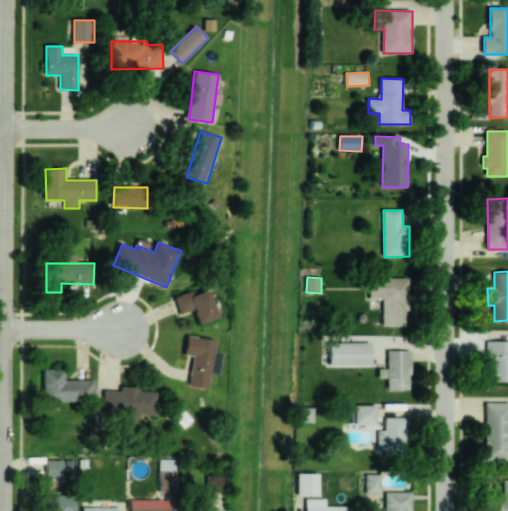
[(384,326),(409,326),(408,278),(371,278),(371,299),(384,299),(384,326)]
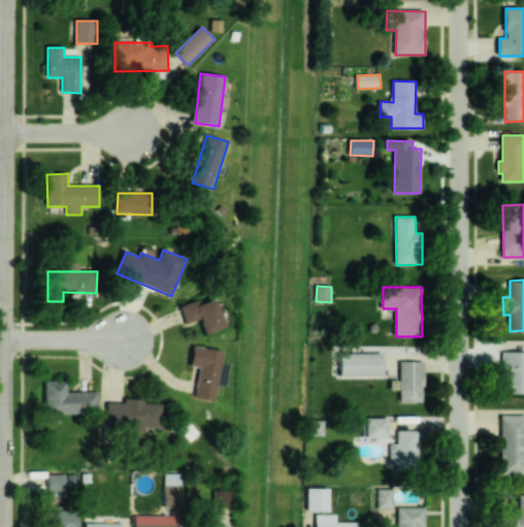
[(204,334),(225,328),(216,299),(199,304),(198,300),(181,306),(186,324),(200,320),(204,334)]
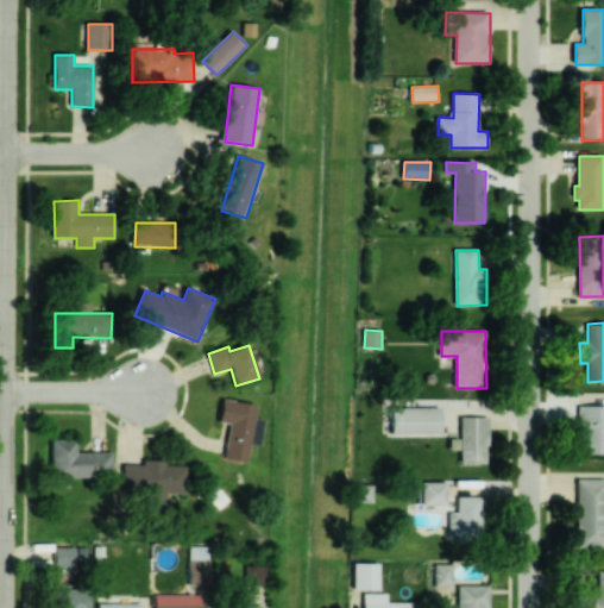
[(258,406),(224,400),(220,422),(231,425),(225,459),(247,463),(251,444),(260,445),(264,421),(256,420),(258,406)]
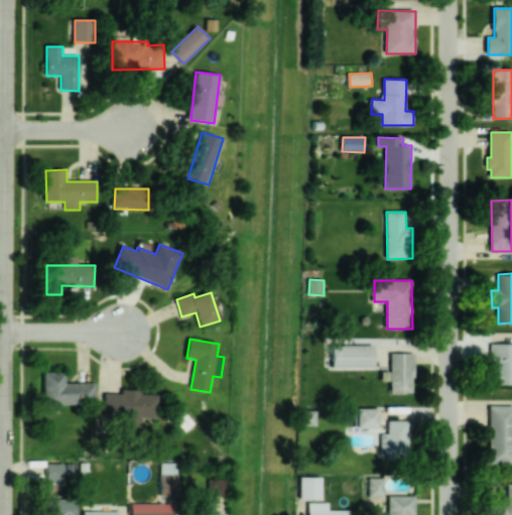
[(334,368),(375,369),(376,346),(334,346),(334,368)]
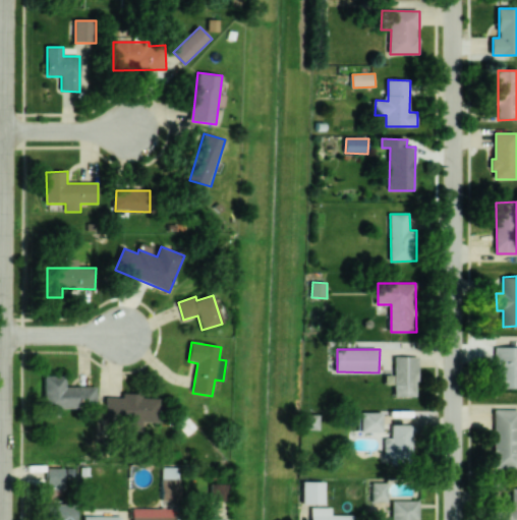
[(419,357),(395,357),(396,398),(420,397),(419,357)]
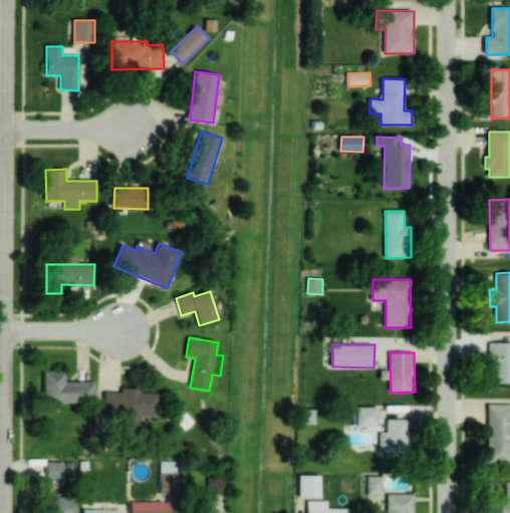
[(95,382),(66,381),(66,371),(45,371),(45,403),(95,404),(95,382)]
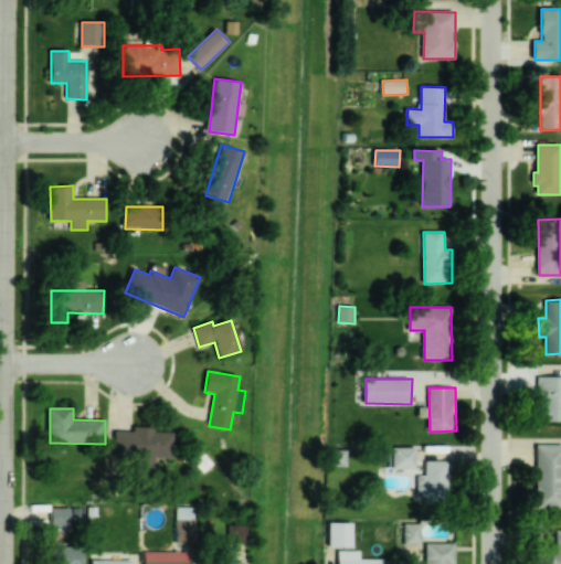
[(116,432),(115,455),(139,456),(138,468),(155,468),(155,458),(173,459),(173,431),(134,429),(134,432),(116,432)]
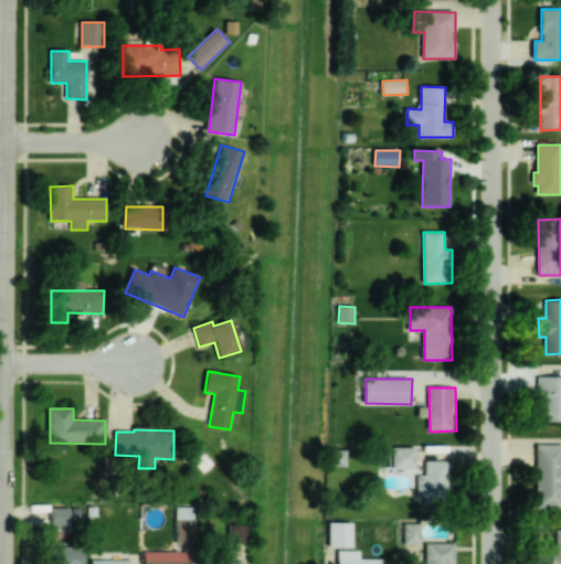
[(538,509),(560,508),(560,445),(537,446),(538,509)]
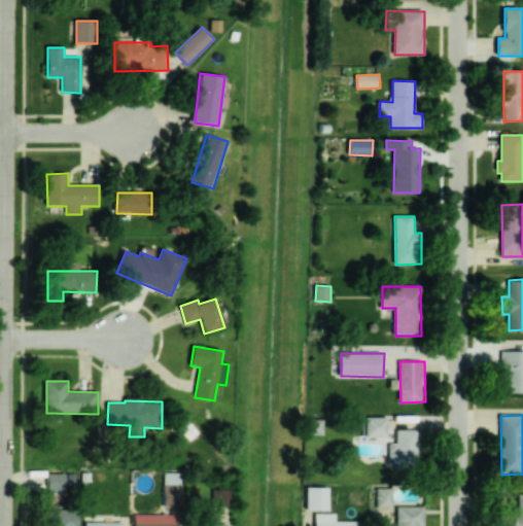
[(367,439),(387,437),(387,417),(365,418),(367,439)]
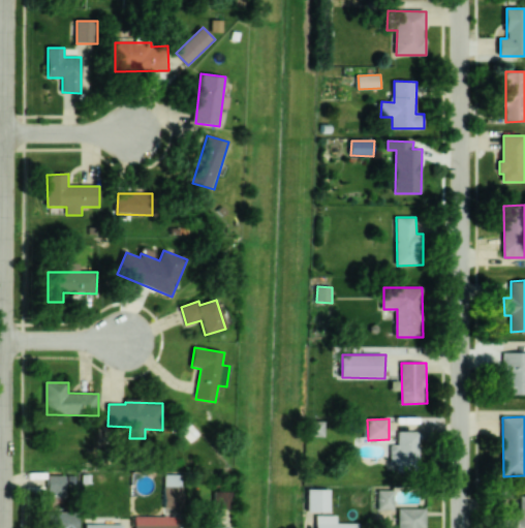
[(310,436),(326,437),(326,422),(311,422),(310,436)]
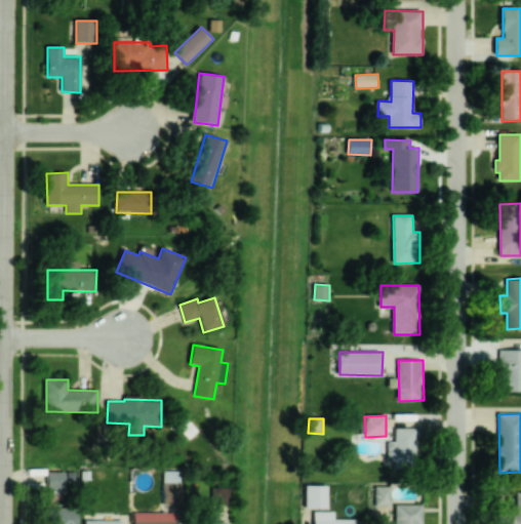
[(390,462),(416,461),(416,429),(396,429),(396,442),(389,442),(390,462)]
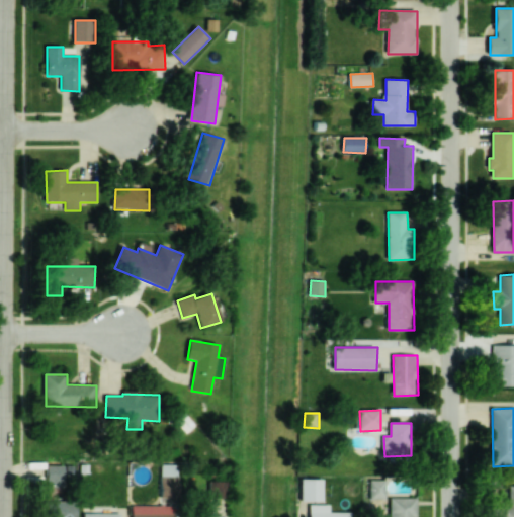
[(163,496),(181,497),(181,465),(163,464),(163,496)]
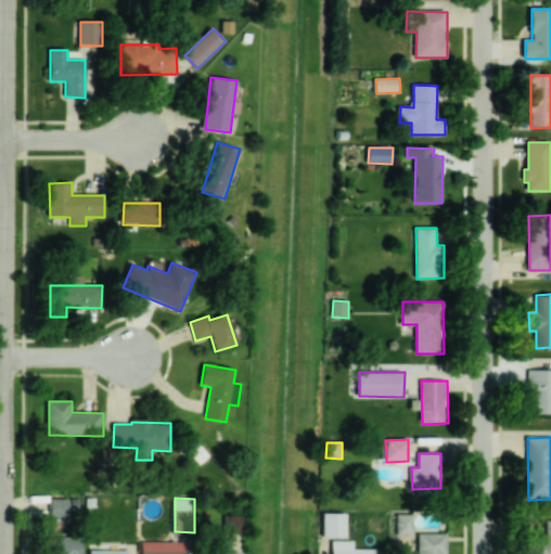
[(51,522),(71,523),(71,499),(52,499),(51,522)]
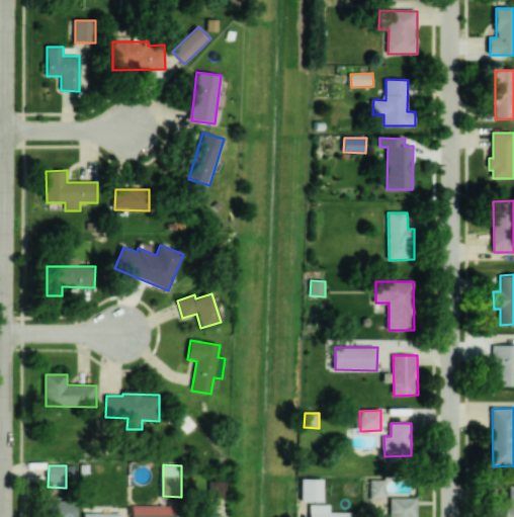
[(302,480),(302,502),(324,501),(324,479),(302,480)]
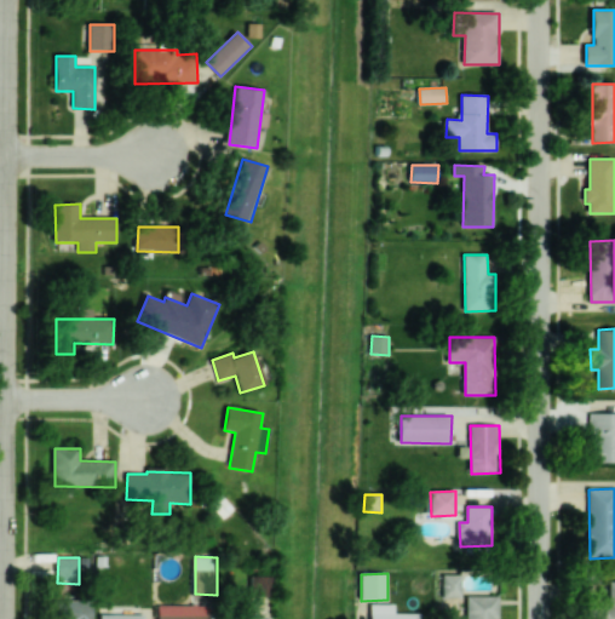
[(464,597),(464,574),(444,574),(444,597),(464,597)]
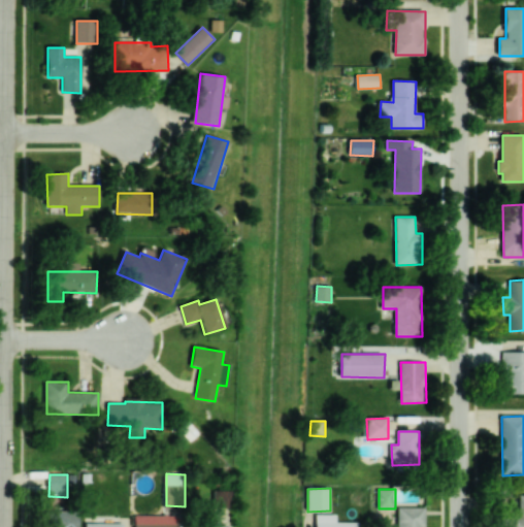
[(215,508),(233,508),(232,490),(215,491),(215,508)]
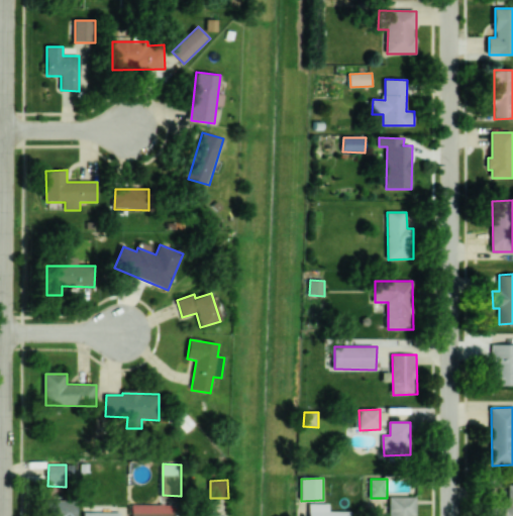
[(509,505),(491,505),(491,515),(512,515),(512,485),(510,485),(509,505)]
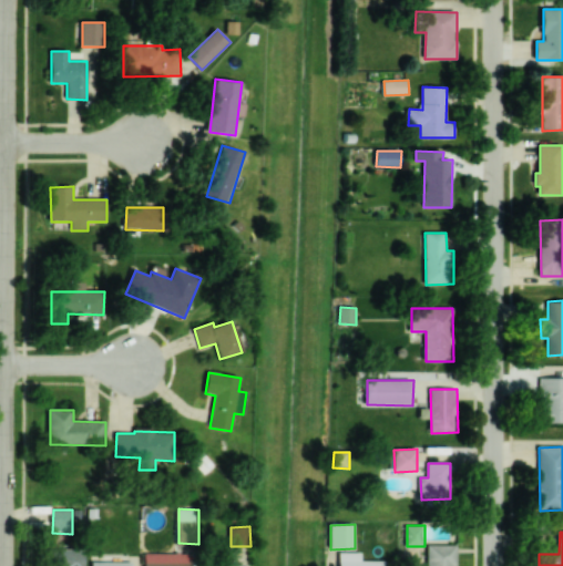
[(456,565),(457,545),(428,545),(428,565),(456,565)]
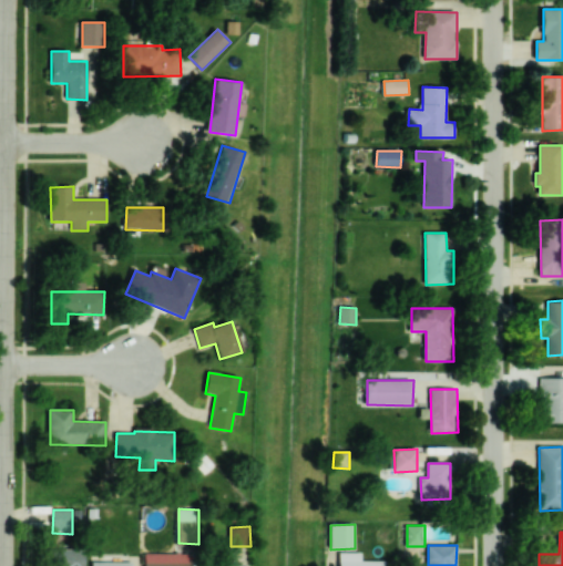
[(84,565),(83,547),(51,549),(51,565),(84,565)]
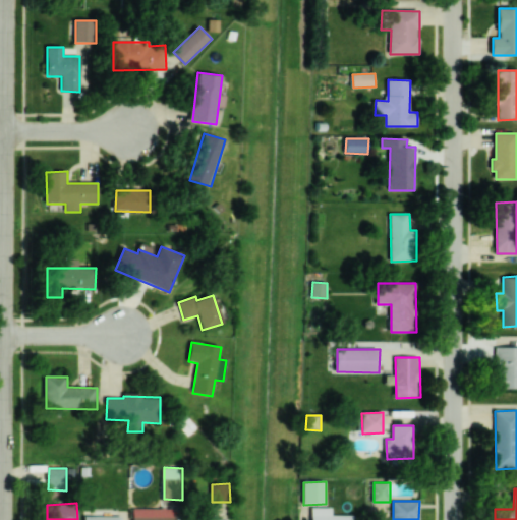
[(133,509),(133,519),(175,519),(175,508),(133,509)]
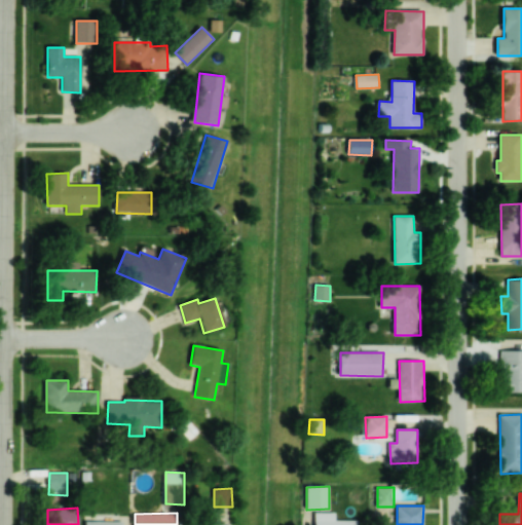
[(336,514),(315,513),(314,524),(359,524),(359,521),(335,521),(336,514)]
